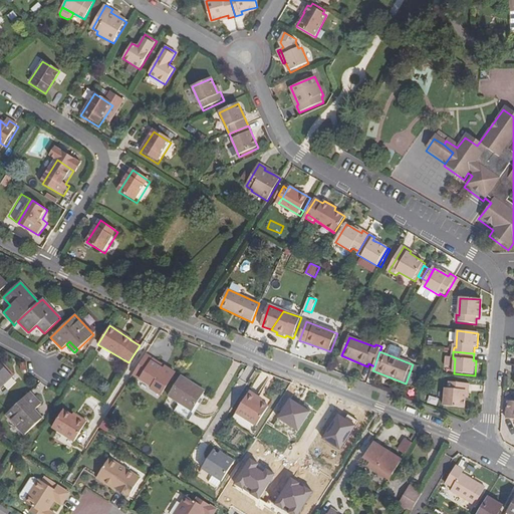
[(155,391),(169,369),(165,366),(145,354),(135,370),(142,375),(141,378),(152,387),(151,389),(155,391)]
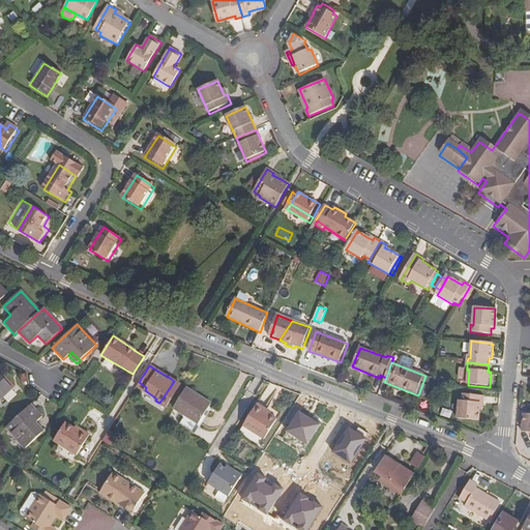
[(0,400),(12,388),(0,374),(0,400)]
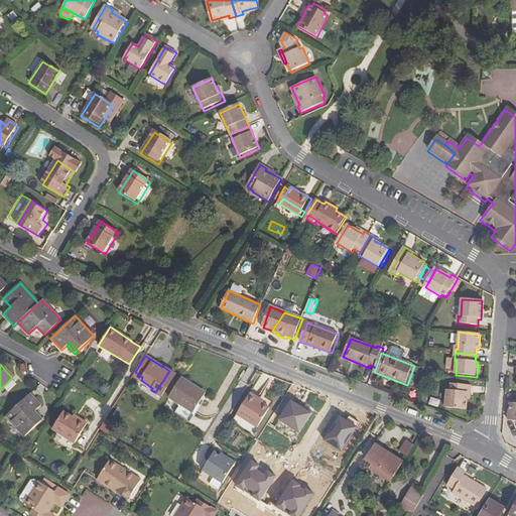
[(169,371),(155,392),(161,396),(175,374),(169,371)]
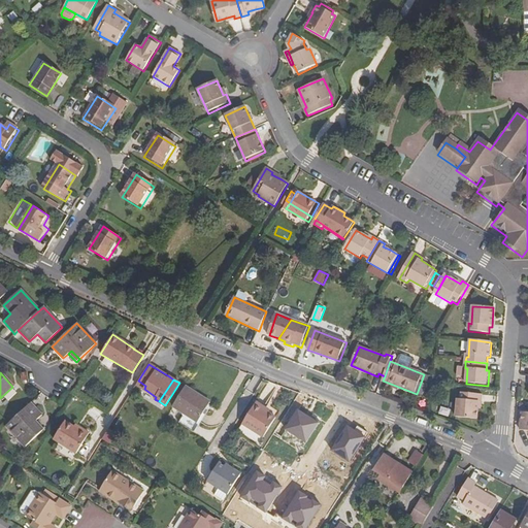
[(209,402),(185,386),(172,406),(197,422),(209,402)]
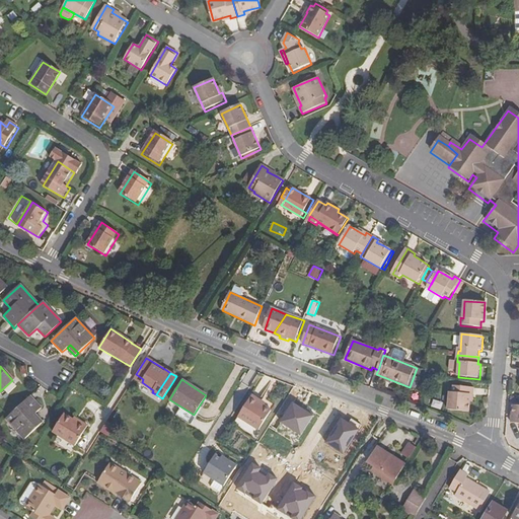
[(471,395),(474,395),(475,388),(454,386),(453,393),(450,393),(448,412),(469,414),(470,402),(471,395)]
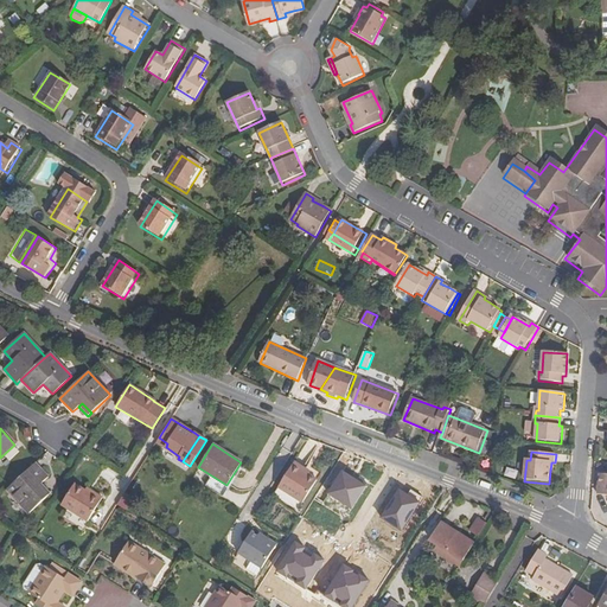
[(278,487),(300,503),(314,480),(300,471),(301,468),(293,462),(278,487)]
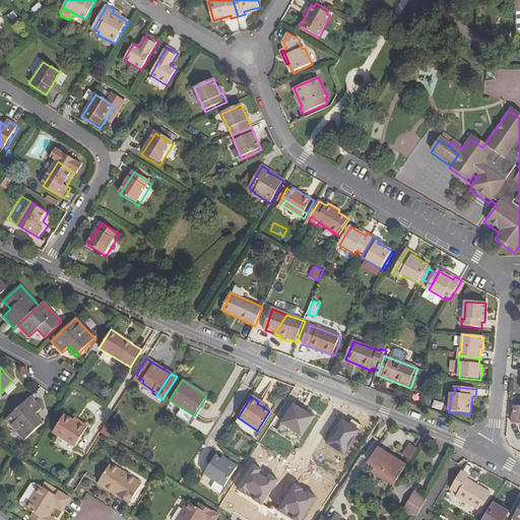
[(41,408),(30,397),(7,418),(6,419),(24,440),(41,426),(33,416),(36,413),(41,408)]
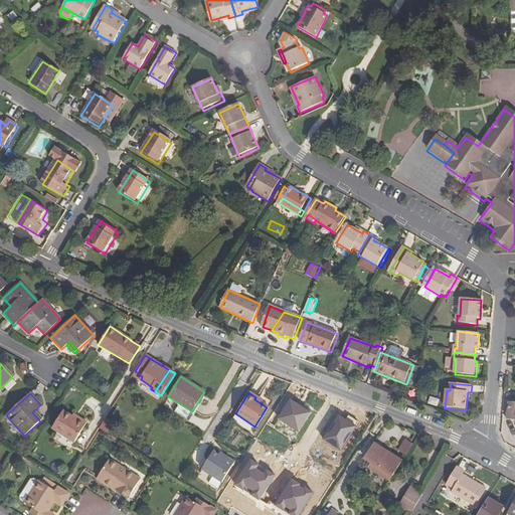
[(43,419),(35,409),(32,412),(40,421),(43,419)]
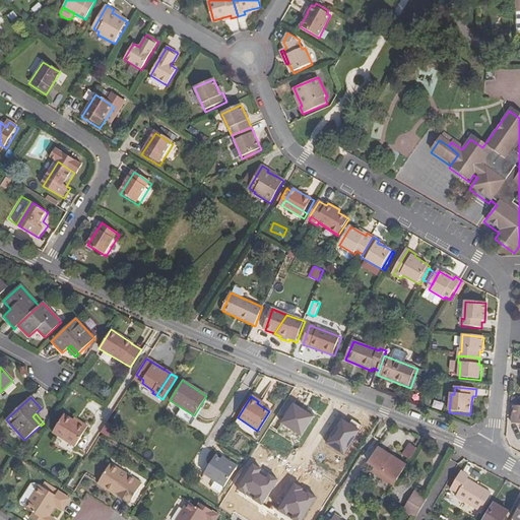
[(77,425),(72,421),(63,415),(52,433),(75,448),(87,428),(79,421),(77,425)]
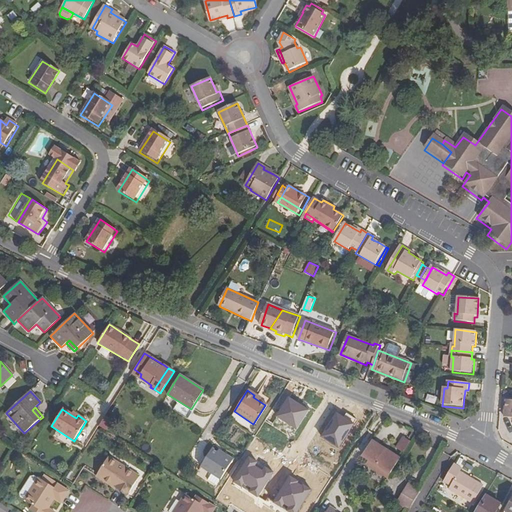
[(105,430),(112,419),(105,415),(98,426),(105,430)]
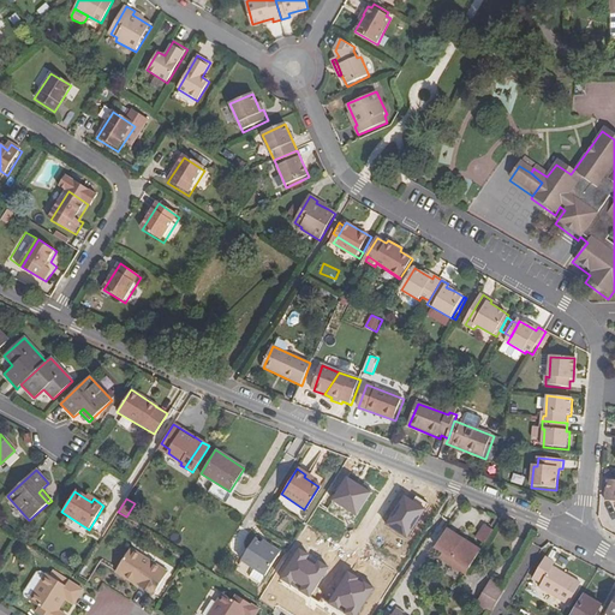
[(485,544),(494,532),(485,527),(478,539),(485,544)]
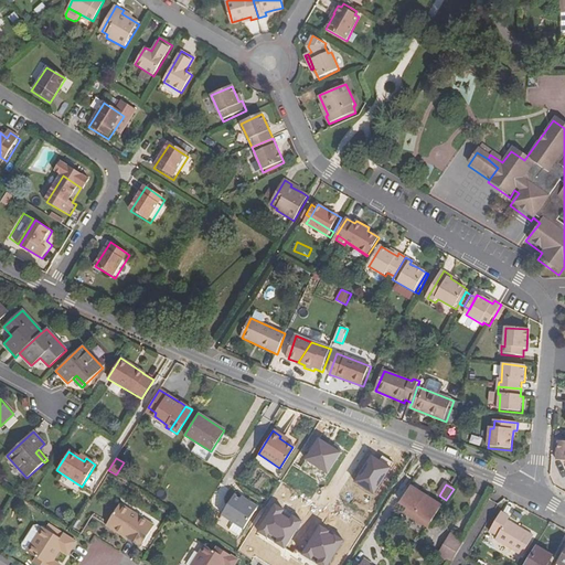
[(305,514),(321,488),(319,487),(302,512),(305,514)]
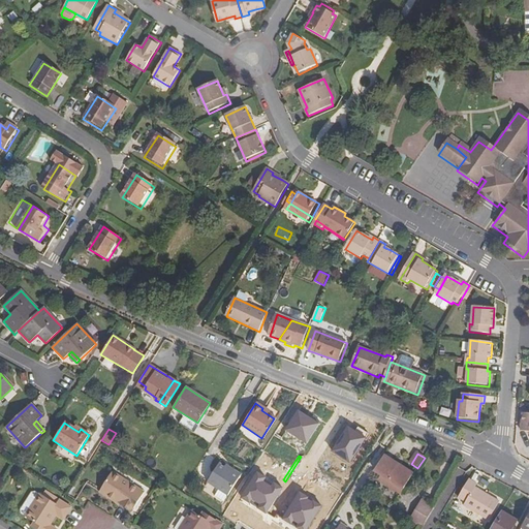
[(301,457),(285,481),(294,487),(292,490),(306,498),(322,473),(307,464),(308,462),(301,457)]
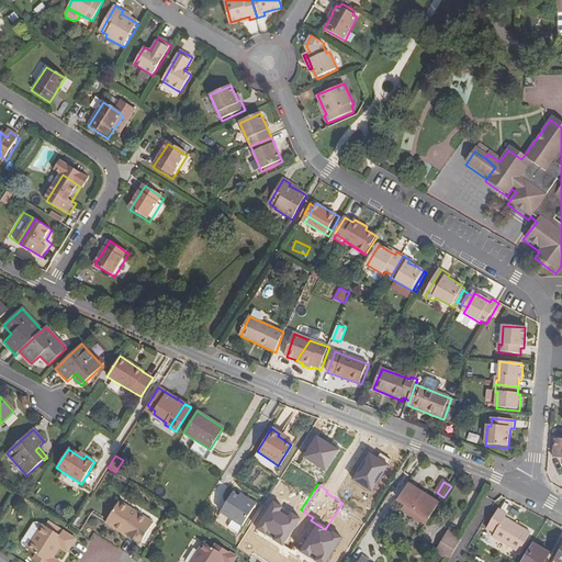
[(405,506),(416,490),(408,485),(398,502),(405,506)]
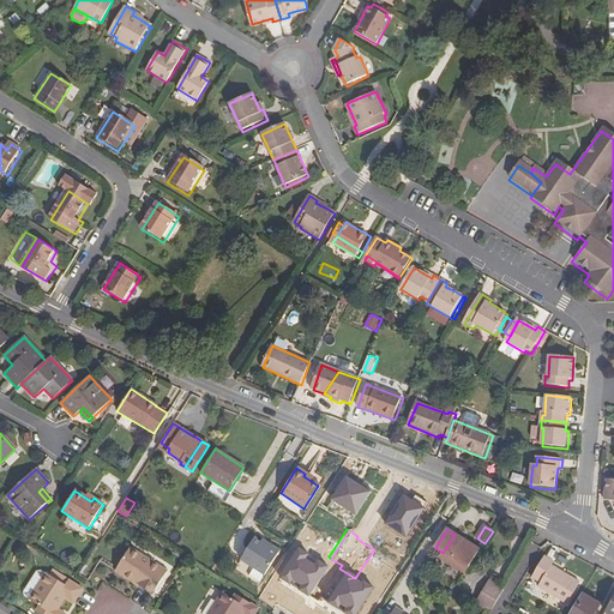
[(467,573),(481,552),(455,535),(443,553),(440,558),(467,573)]
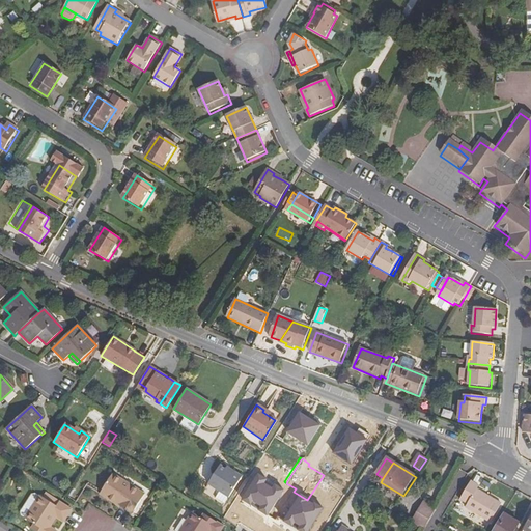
[(206,485),(227,498),(241,477),(232,472),(231,474),(219,466),(206,485)]
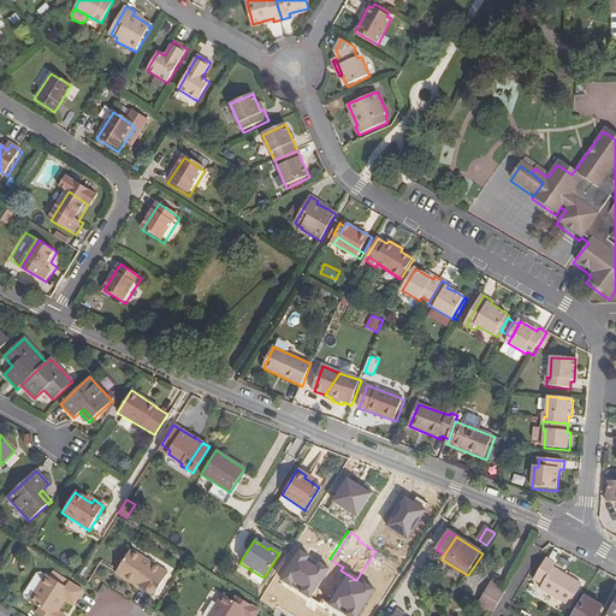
[(136,586),(134,588),(150,599),(166,576),(130,552),(114,575),(128,584),(130,581),(136,586)]
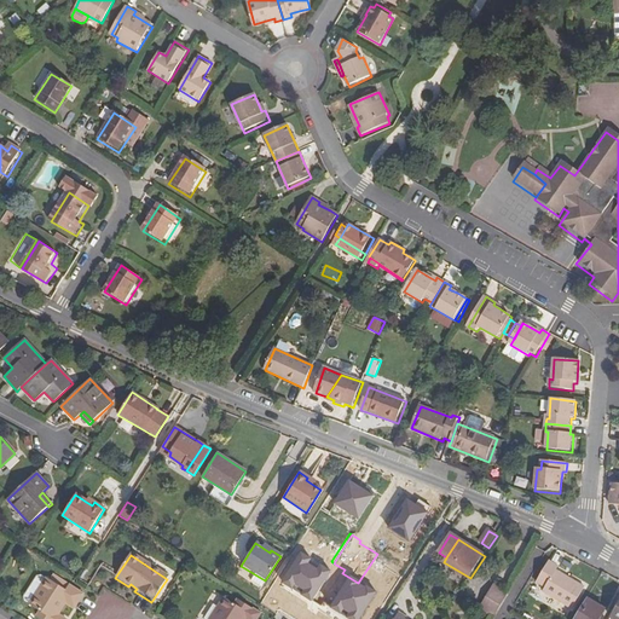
[(547,589),(544,593),(572,611),(585,590),(557,572),(560,568),(550,562),(537,584),(547,589)]
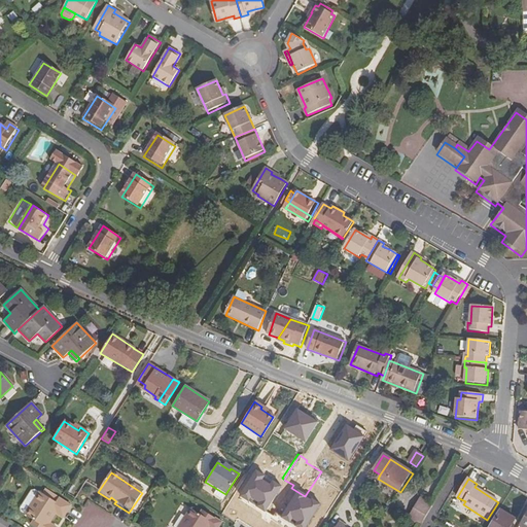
[(49,519),(51,521),(56,514),(62,518),(70,504),(59,497),(55,501),(39,492),(39,493),(34,490),(30,491),(21,507),(22,511),(26,513),(25,514),(33,520),(31,524),(35,526),(54,526),(49,524),(47,522),(49,519)]
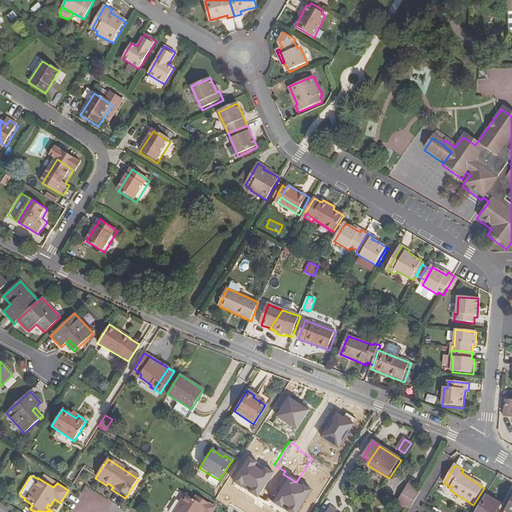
[(410,511),(421,492),(409,485),(397,503),(410,511)]
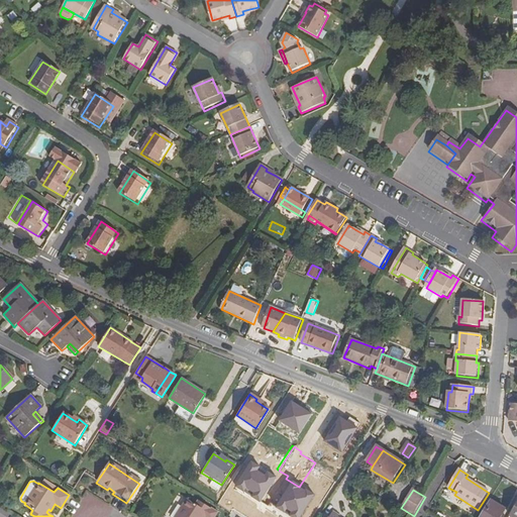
[(500,516),(505,508),(492,500),(481,516),(500,516)]
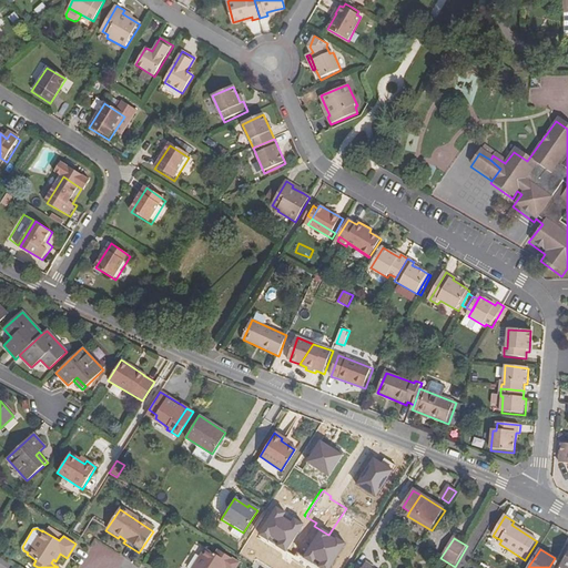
[(223,567),(224,567),(236,567),(239,565),(217,551),(214,556),(205,550),(192,567),(223,567)]
